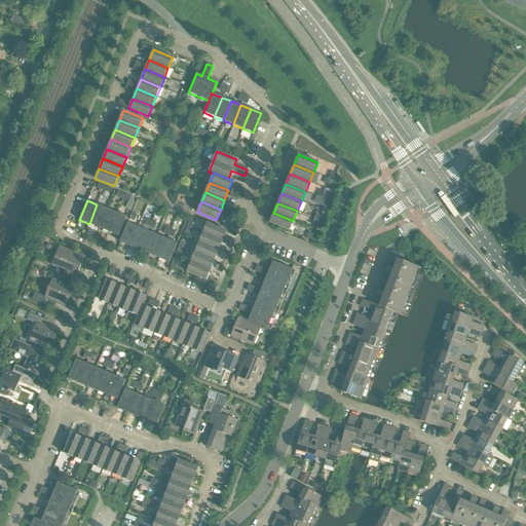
[(99,228),(107,209),(97,204),(89,224),(99,228)]
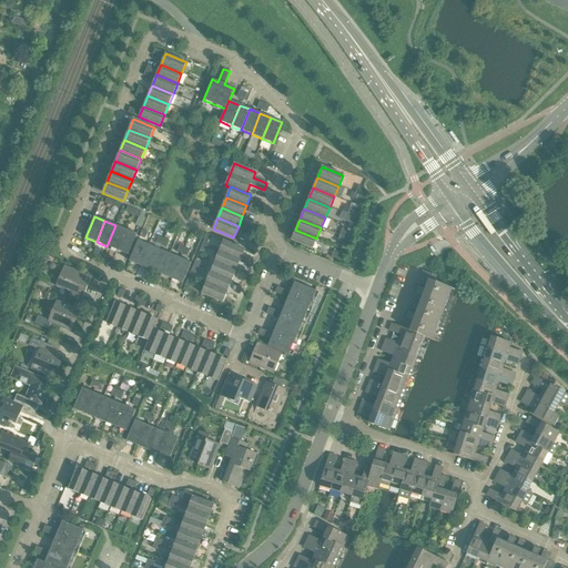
[(117,251),(125,230),(115,225),(107,246),(117,251)]
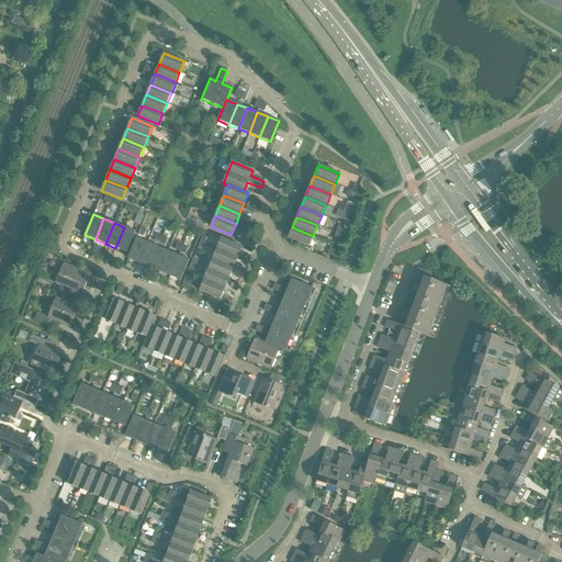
[(126,253),(135,232),(124,227),(115,248),(126,253)]
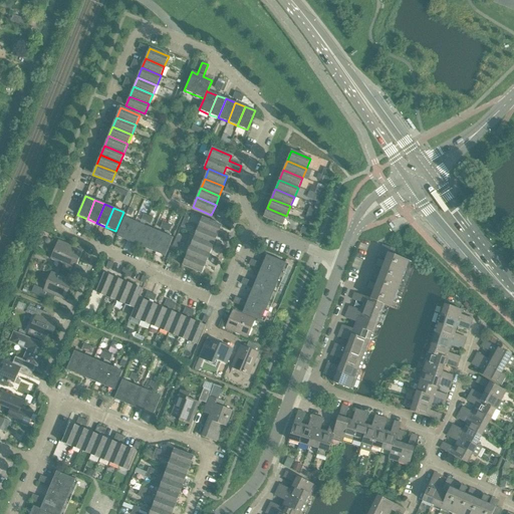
[(282,226),(286,216),(267,208),(263,218),(282,226)]
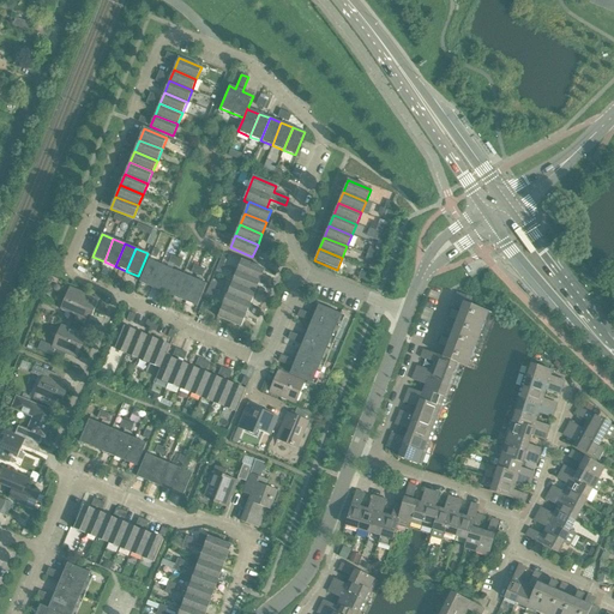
[(151,288),(161,265),(149,260),(139,283),(151,288)]
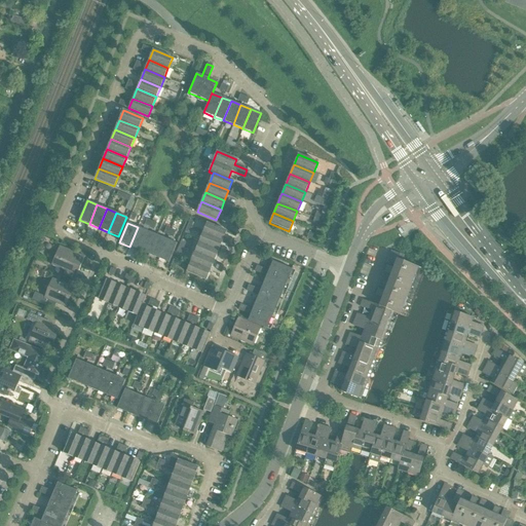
[(222,241),(226,231),(208,223),(203,233),(222,241)]
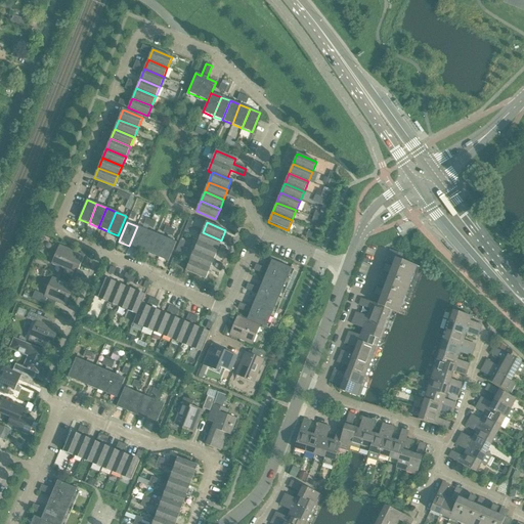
[(138,250),(146,230),(137,226),(129,246),(138,250)]
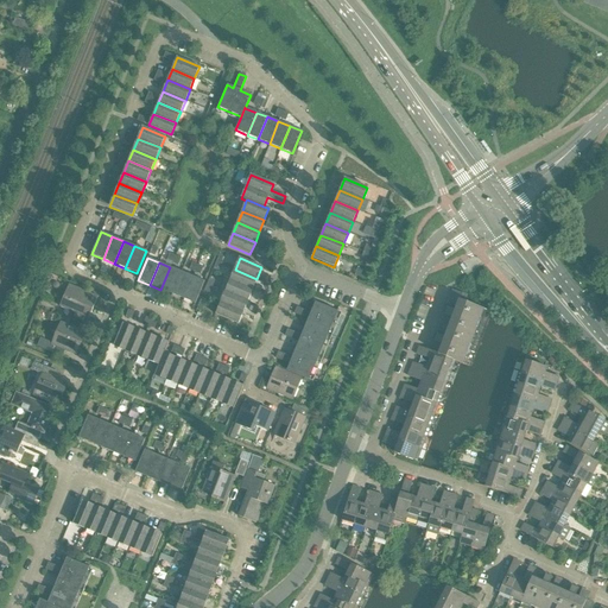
[(172,295),(182,272),(170,267),(160,290),(172,295)]
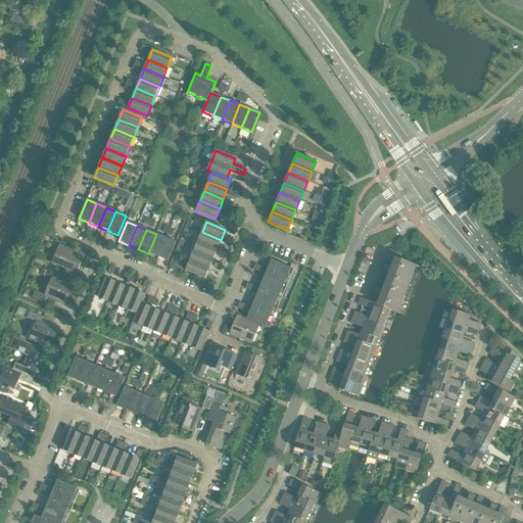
[(217,249),(221,240),(202,232),(198,241),(217,249)]
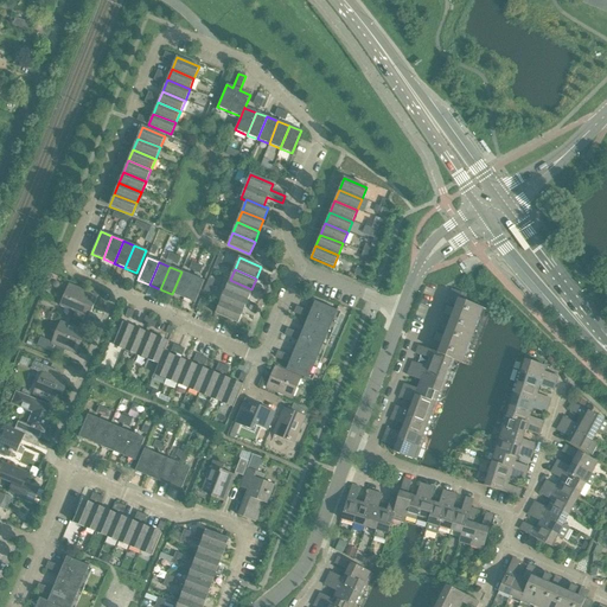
[(183,299),(192,276),(181,272),(172,294),(183,299)]
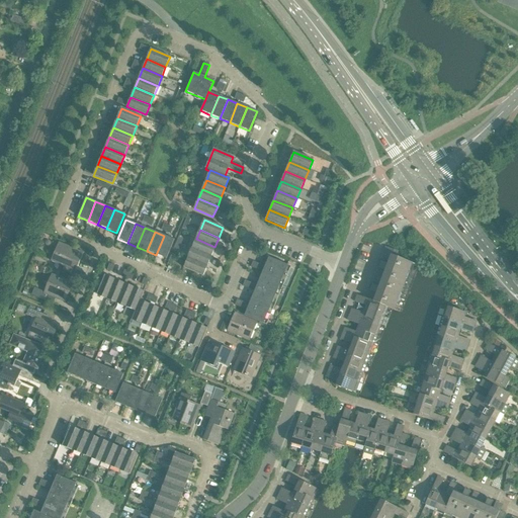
[(166,259),(174,240),(164,236),(156,255),(166,259)]
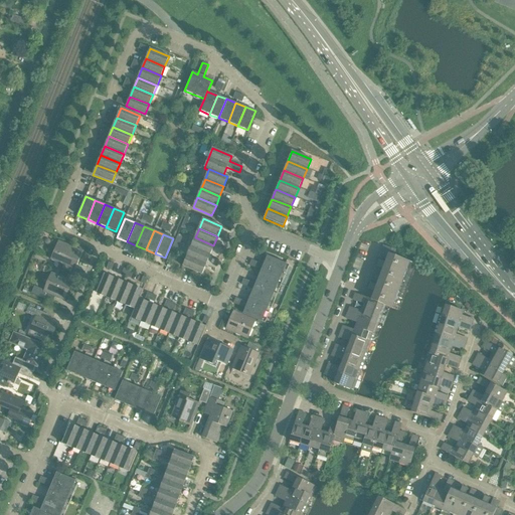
[(209,255),(213,245),(195,237),(191,247),(209,255)]
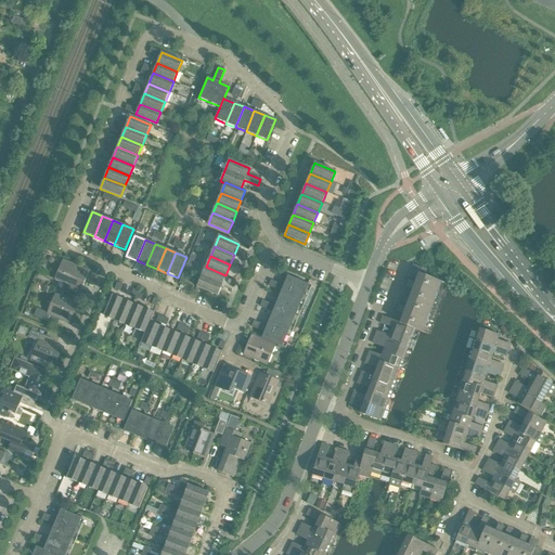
[(82,286),(89,271),(63,259),(54,280),(68,285),(66,289),(76,293),(79,284),(82,286)]
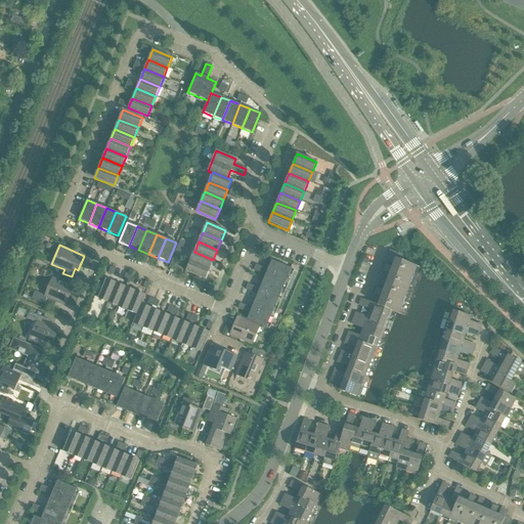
[(399,260),(402,255),(390,250),(388,256),(399,260)]
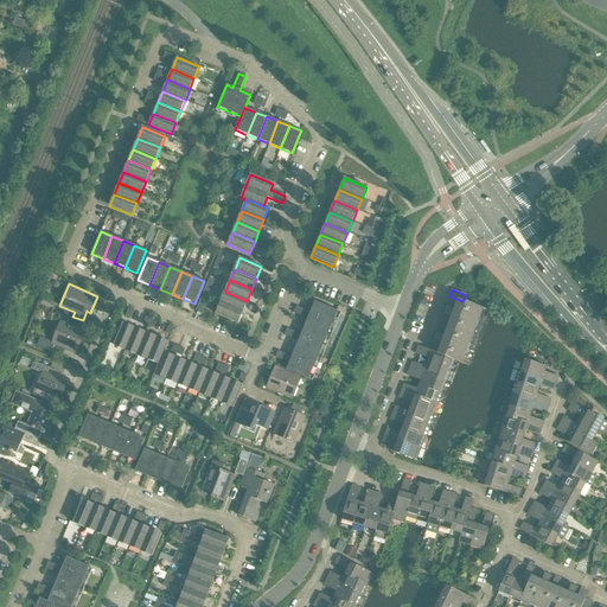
[(242,312),(247,301),(225,292),(221,302),(242,312)]
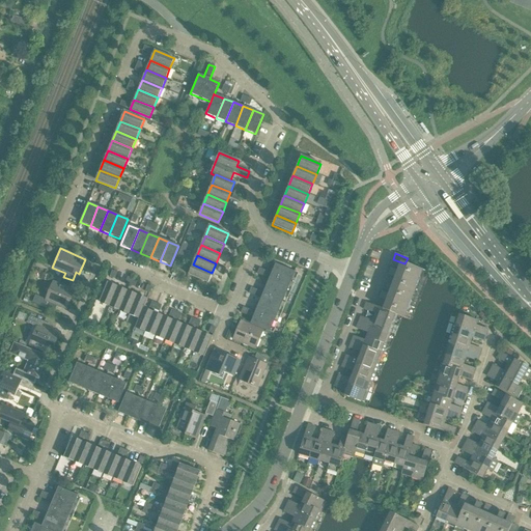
[(416,295),(424,271),(404,263),(393,259),(390,266),(398,269),(397,272),(391,269),(389,275),(387,274),(384,283),(416,295)]
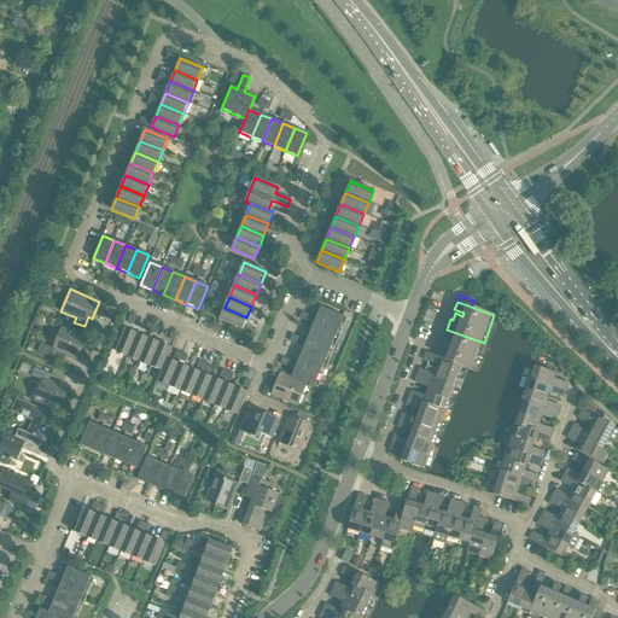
[(333,339),(343,316),(320,307),(315,318),(302,312),(298,319),(313,325),(310,330),(333,339)]
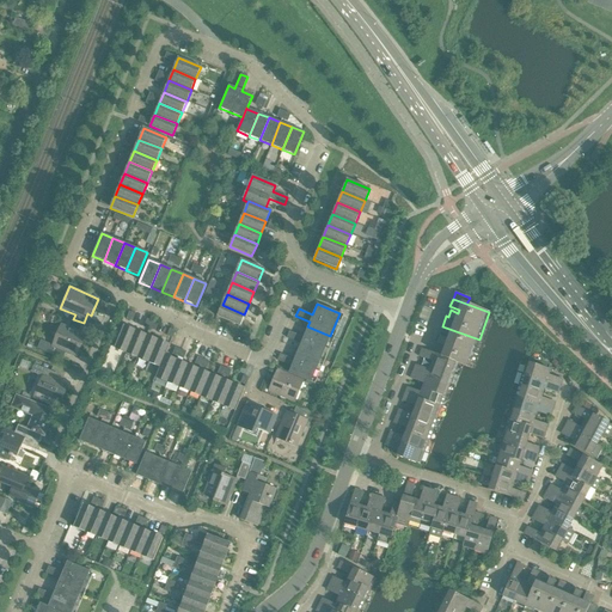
[(239,326),(244,314),(222,305),(218,317),(239,326)]
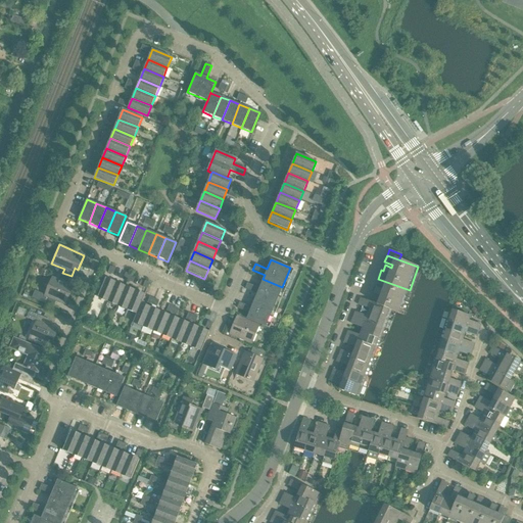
[(64,303),(72,286),(53,278),(46,296),(35,291),(32,297),(51,305),(53,299),(64,303)]
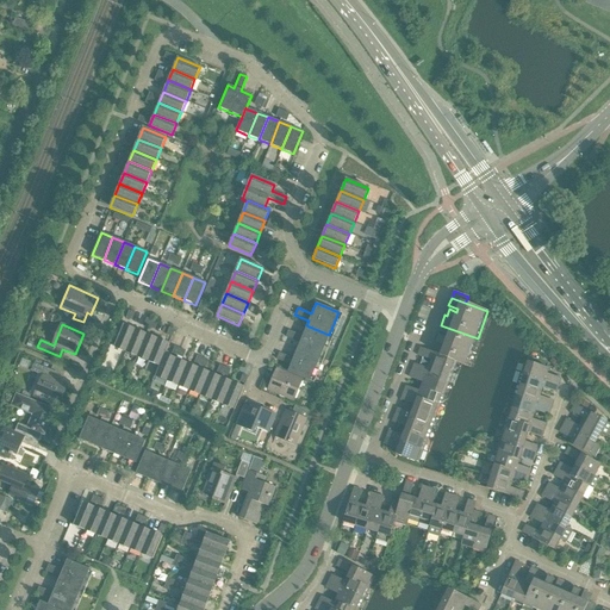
[(125,352),(135,330),(123,324),(113,347),(125,352)]
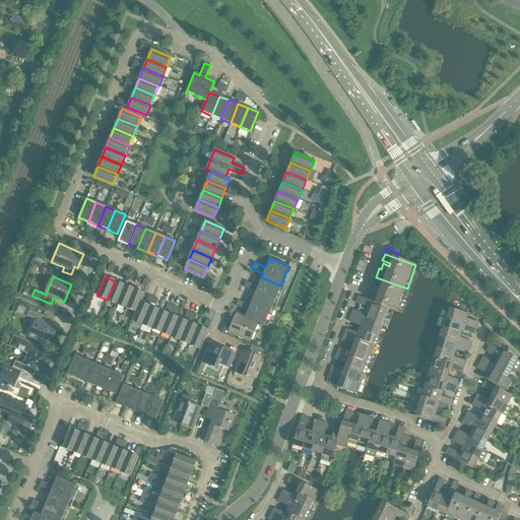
[(272,305),(280,285),(261,277),(258,286),(246,281),(244,287),(255,293),(253,298),(272,305)]
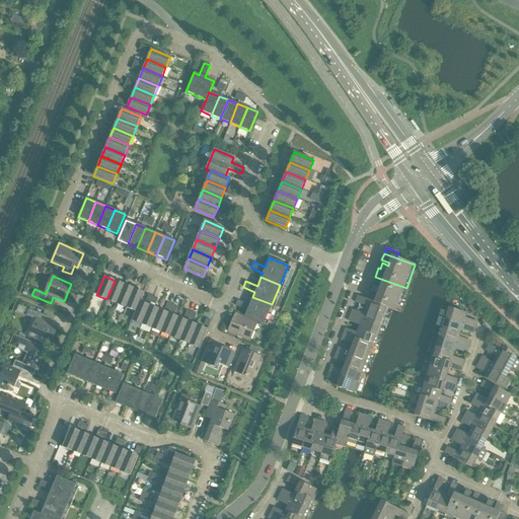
[(397,311),(406,288),(375,277),(373,282),(380,285),(379,288),(373,286),(371,291),(370,290),(366,299),(388,308),(397,311)]
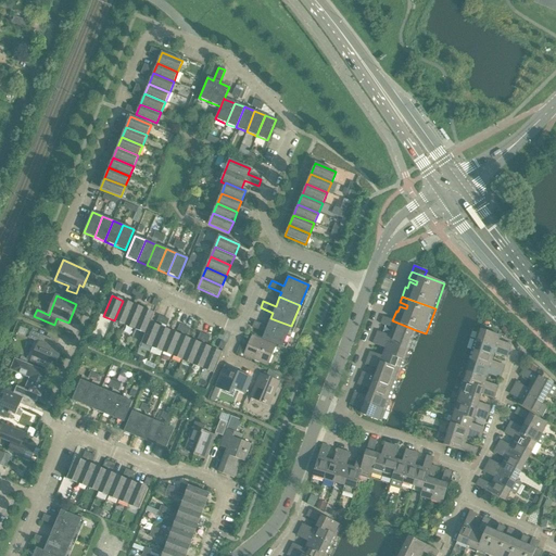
[(124,325),(133,304),(123,301),(114,320),(124,325)]
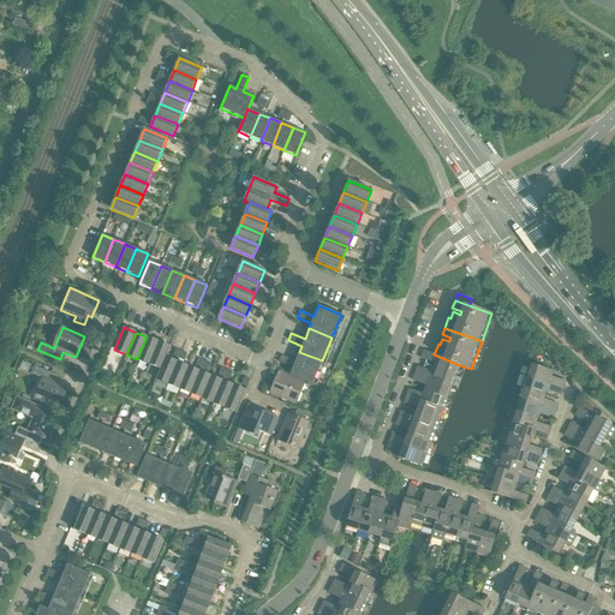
[(149,364),(159,341),(147,336),(137,359),(149,364)]
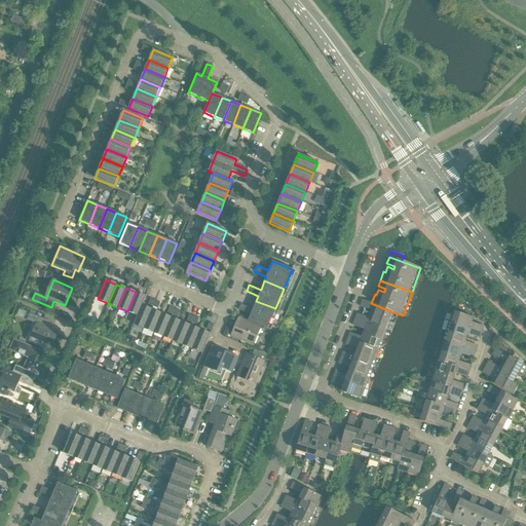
[(142,305),(146,297),(136,292),(127,311),(137,315),(141,305),(142,305)]
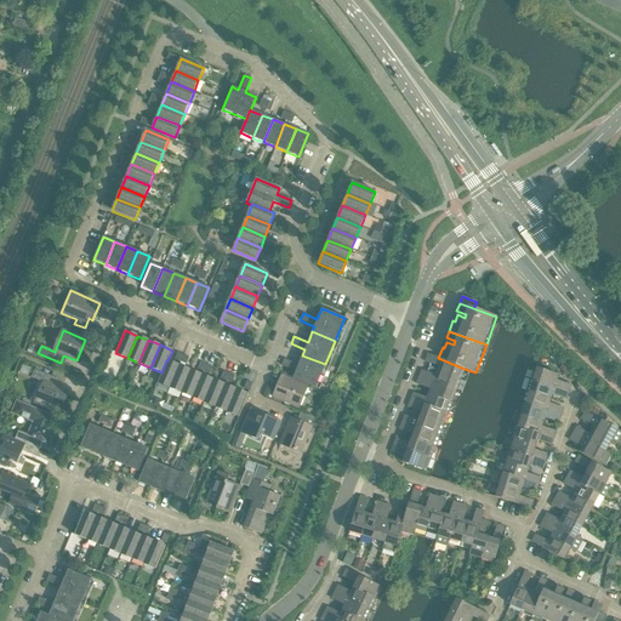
[(460,380),(465,369),(438,358),(427,354),(425,362),(438,366),(437,371),(460,380)]
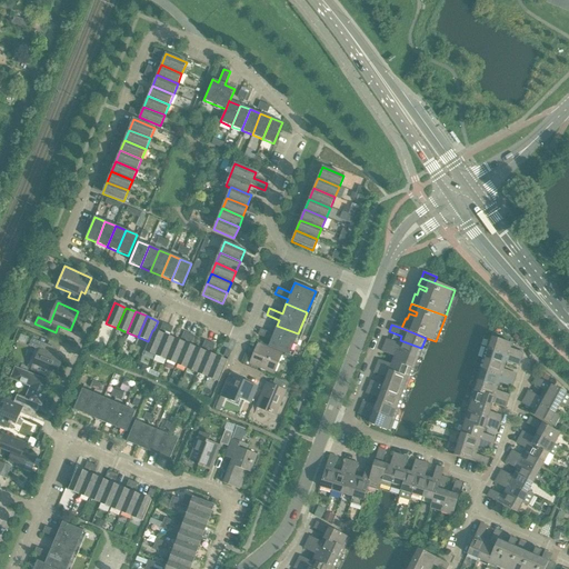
[(289,356),(298,333),(277,326),(273,335),(260,329),(258,336),(270,340),(268,347),(289,356)]
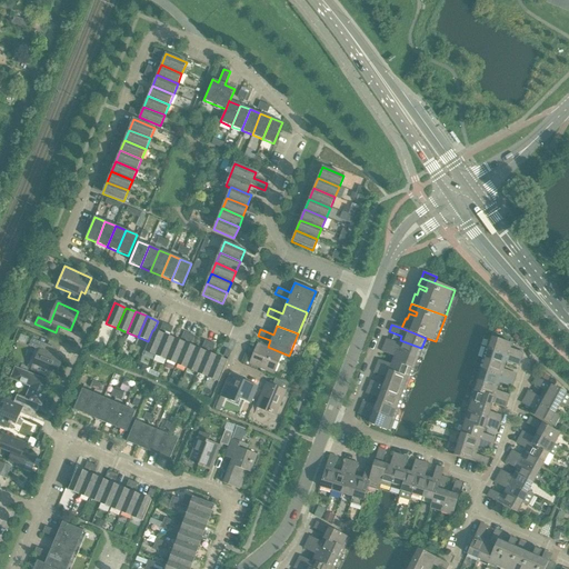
[(156,356),(165,335),(153,330),(152,330),(148,341),(145,351),(156,356)]
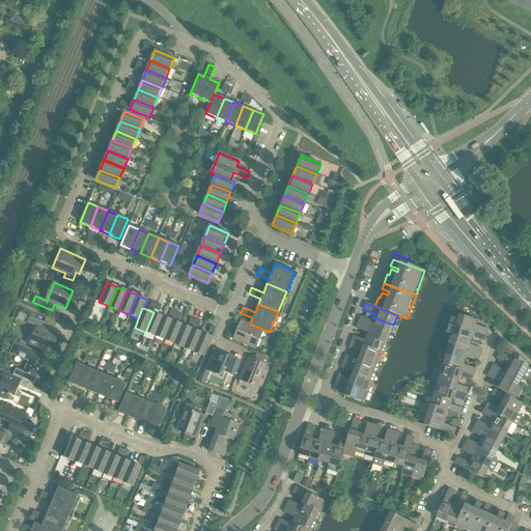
[(155,336),(163,316),(154,312),(145,332),(155,336)]
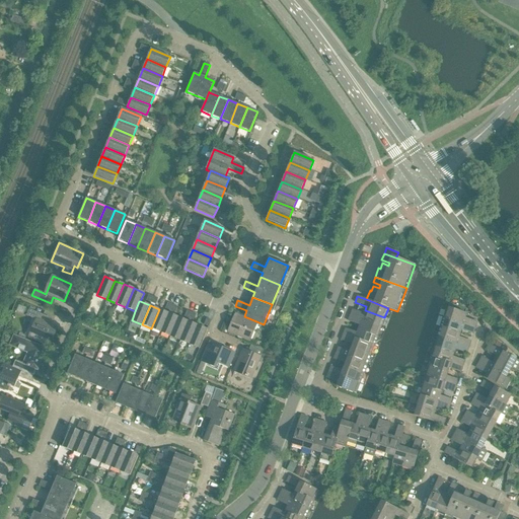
[(465,318),(466,313),(446,307),(443,317),(474,327),(476,321),(465,318)]
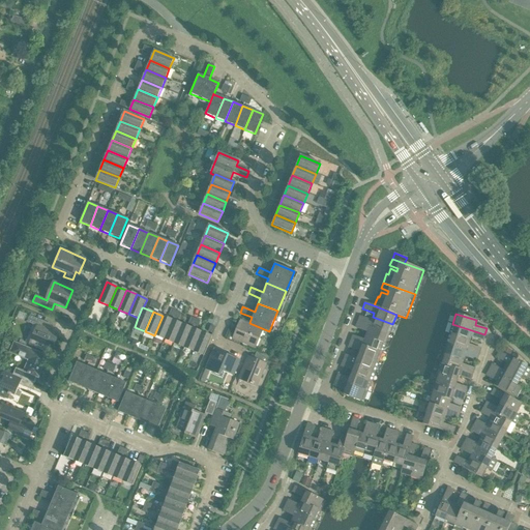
[(49,352),(56,334),(46,330),(49,324),(29,316),(27,322),(38,327),(30,345),(49,352)]
